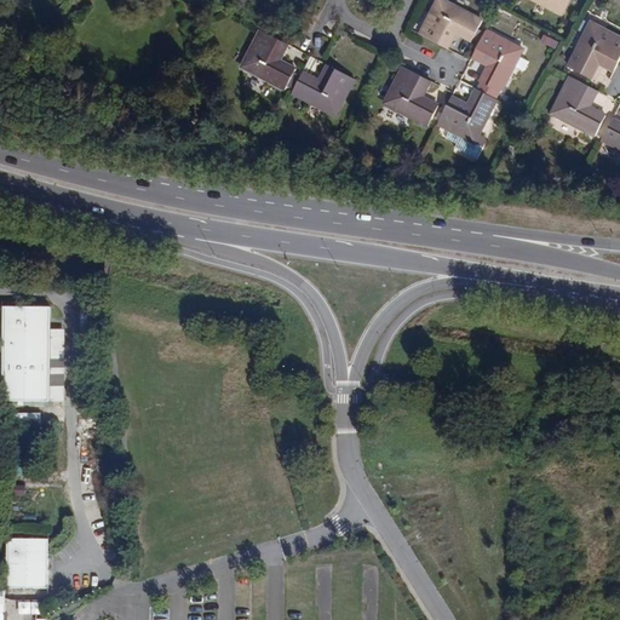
[(470,44),(481,23),(437,0),(418,36),(446,51),(454,34),(470,44)]
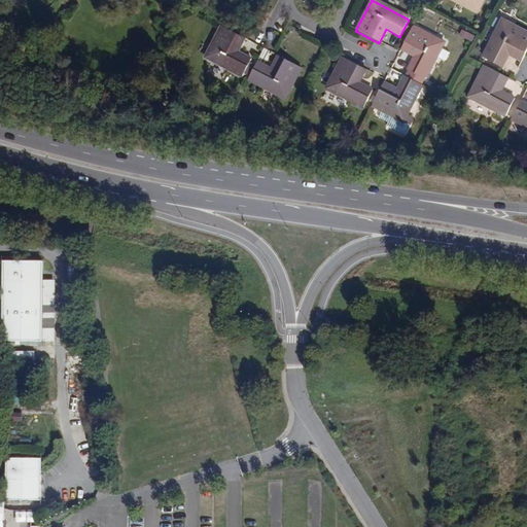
[(450,0),(476,13),(483,0),(450,0)]
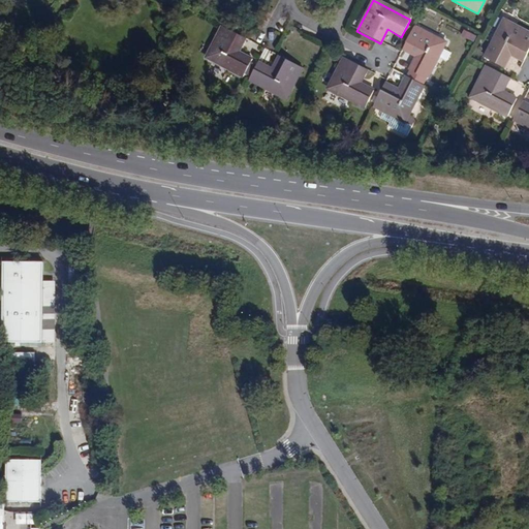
[(504,67),(511,53),(525,60),(528,52),(528,32),(505,20),(486,57),(504,67)]
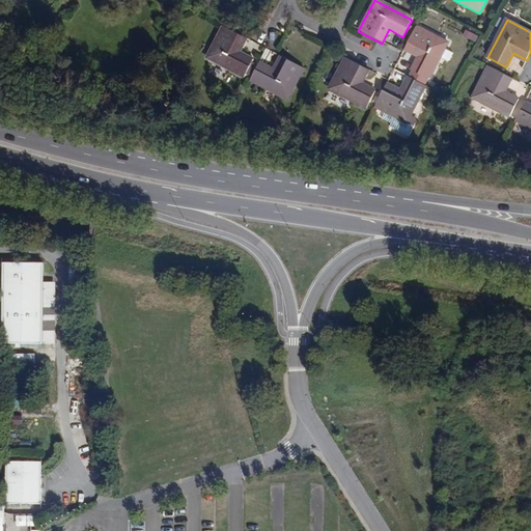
[(417,25),(404,49),(419,56),(411,71),(428,80),(448,43),(417,25)]
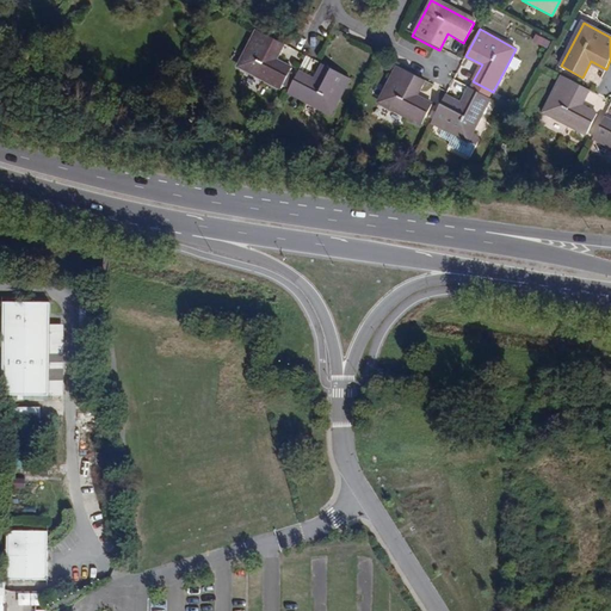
[(281,90),(291,68),(275,60),(284,43),(258,30),(238,66),(281,90)]
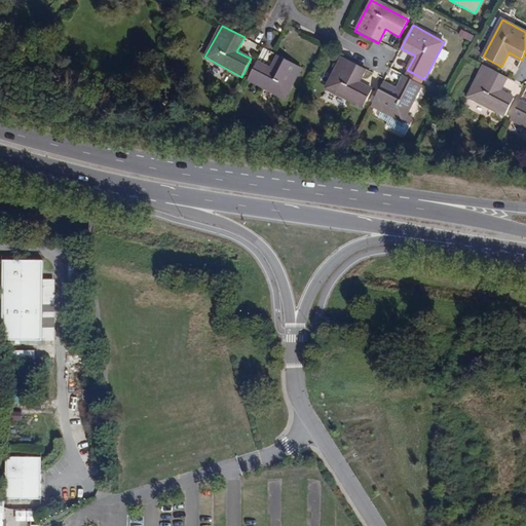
[(343,53),(326,85),(363,105),(372,87),(359,79),(366,66),(343,53)]
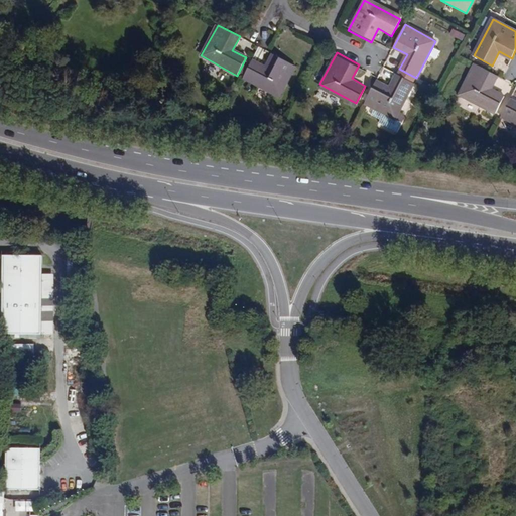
[(295,67),(273,54),(266,69),(252,60),(243,78),(279,98),(295,67)]
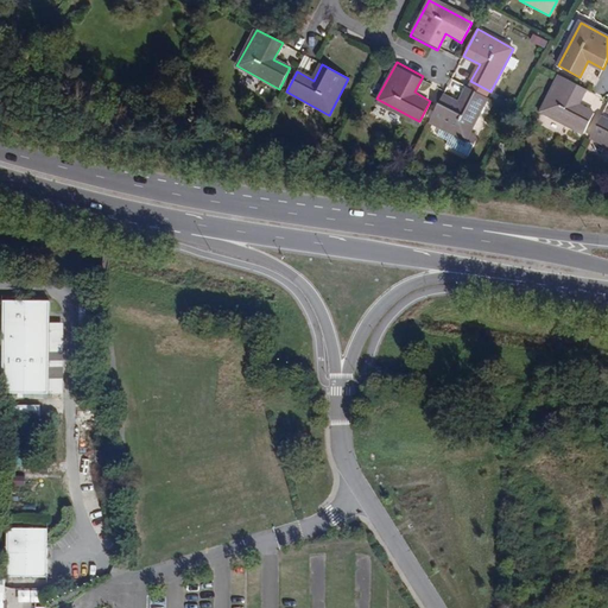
[(558,75),(539,112),(582,134),(593,113),(577,105),(586,88),(558,75)]
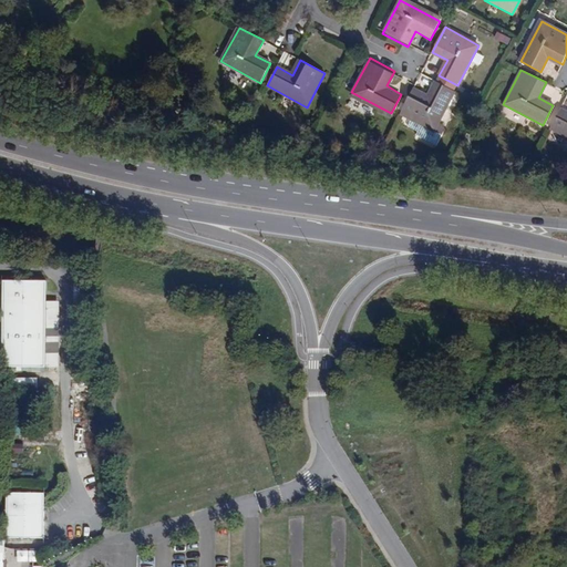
[(454,92),(435,82),(428,96),(412,89),(399,114),(419,124),(414,132),(429,140),(433,132),(454,92)]
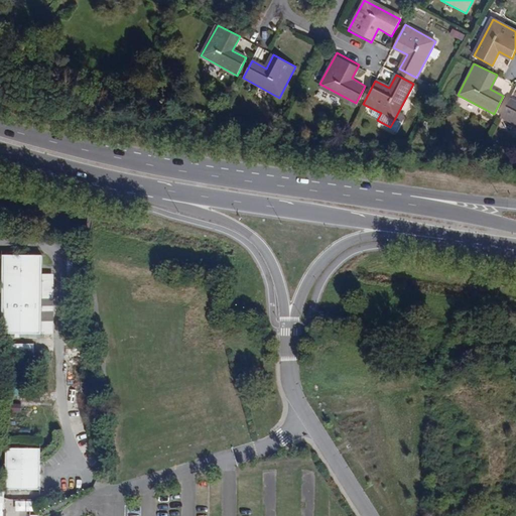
[(515,102),(509,98),(500,116),(515,124),(515,102)]
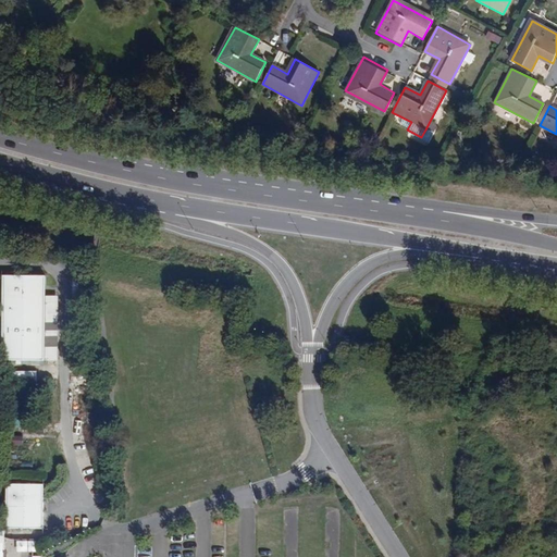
[(3,359),(44,360),(45,295),(45,275),(4,274),(3,359)]
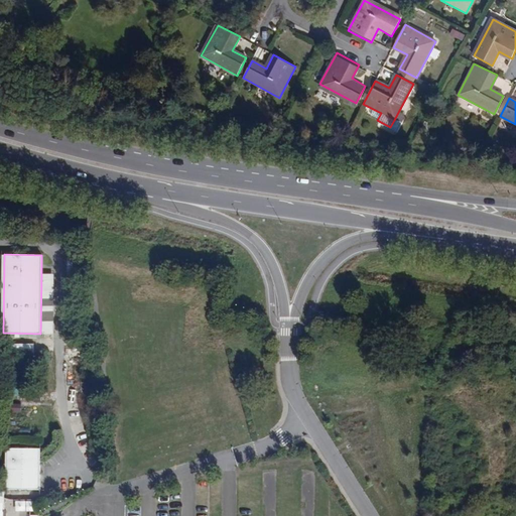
[(42,273),(42,334),(54,334),(55,273),(42,273)]
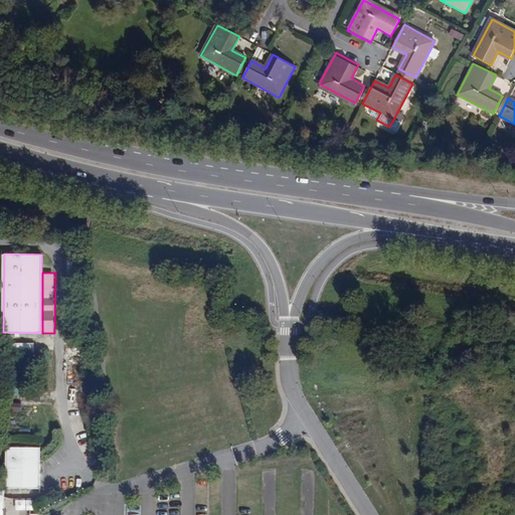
[(33,343),(10,342),(10,352),(33,353),(33,343)]
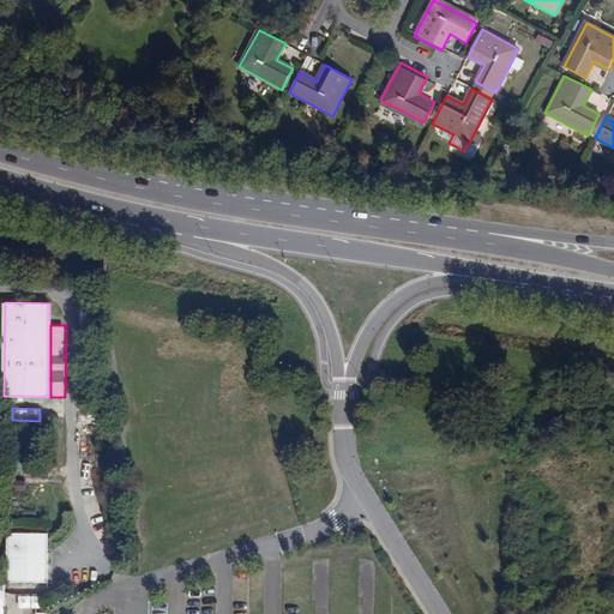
[(14,470),(32,473),(34,453),(17,452),(14,470)]
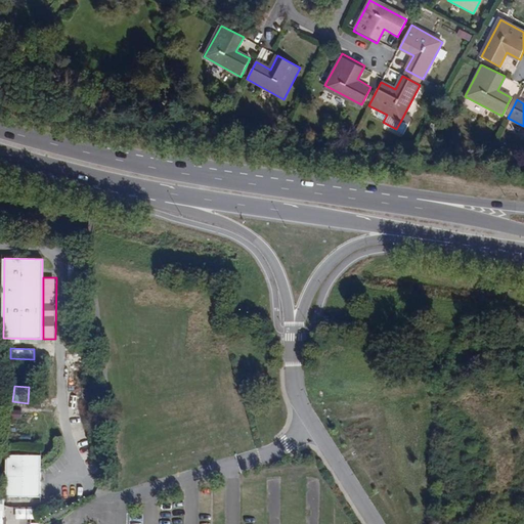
[(23,410),(11,409),(11,419),(23,419),(23,410)]
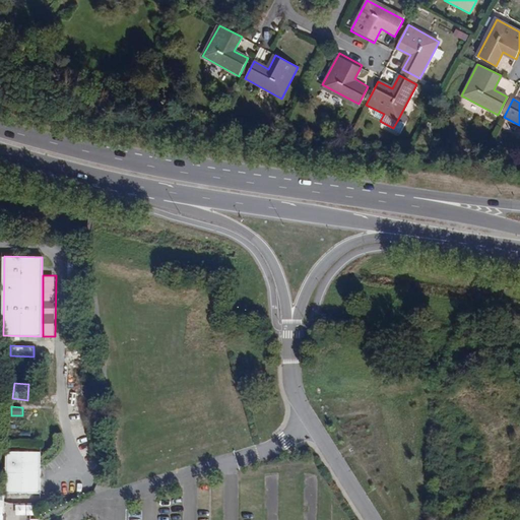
[(41,493),(42,452),(7,452),(7,492),(41,493)]
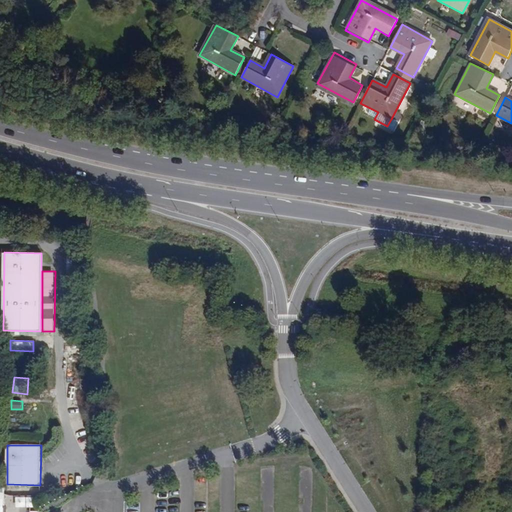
[(27,507),(27,497),(16,497),(16,507),(27,507)]
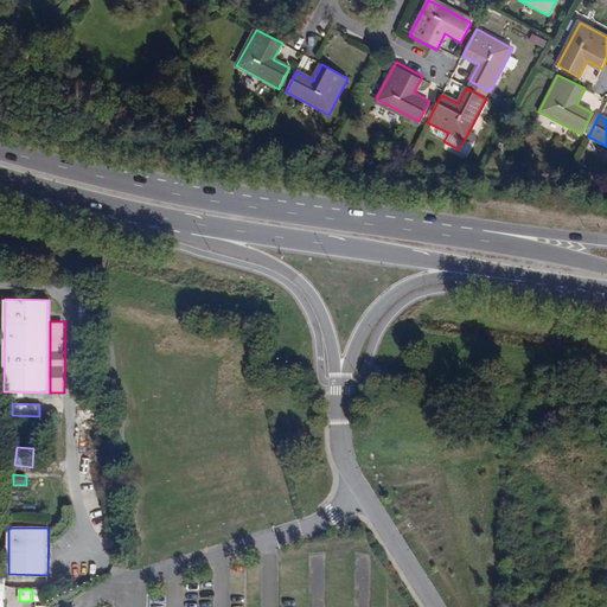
[(45,601),(45,589),(32,589),(32,601),(45,601)]
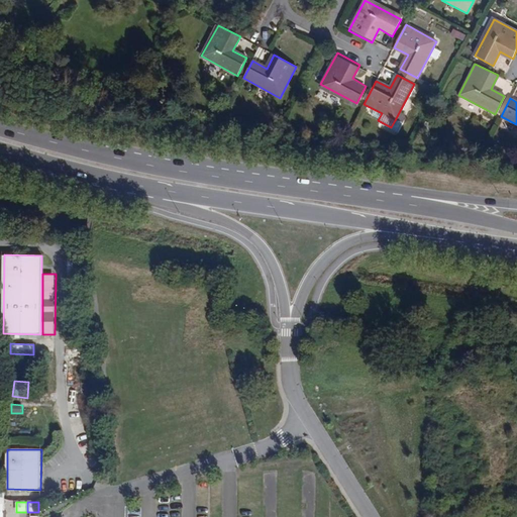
All buildings are outlined.
